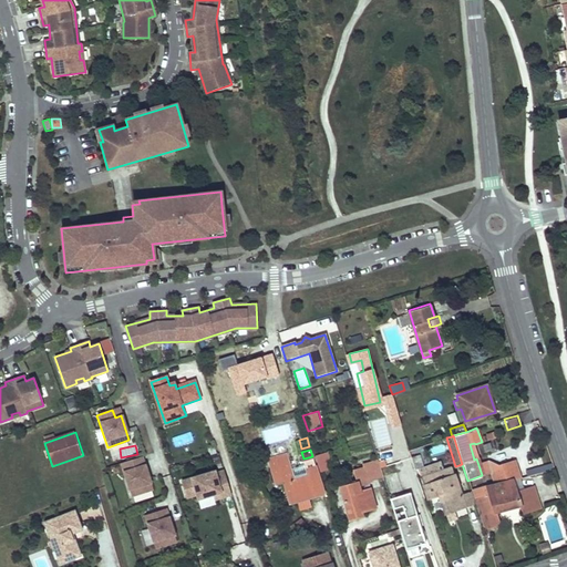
[(409,451),(400,453),(406,477),(416,474),(415,471),(411,457),(409,451)]
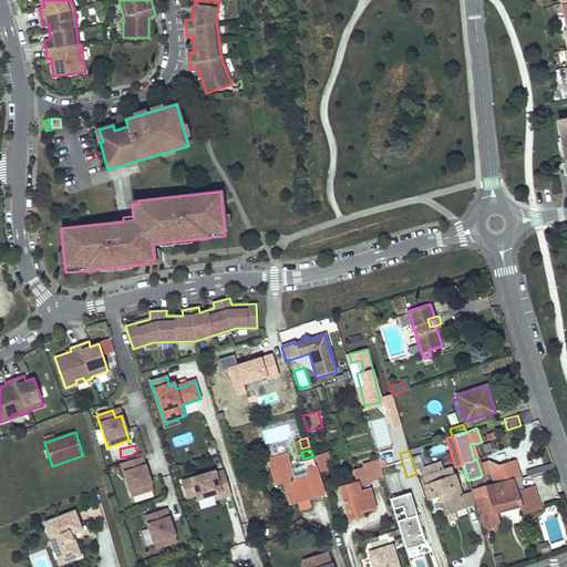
[(327,452),(315,455),(320,472),(326,470),(323,461),(329,460),(327,452)]
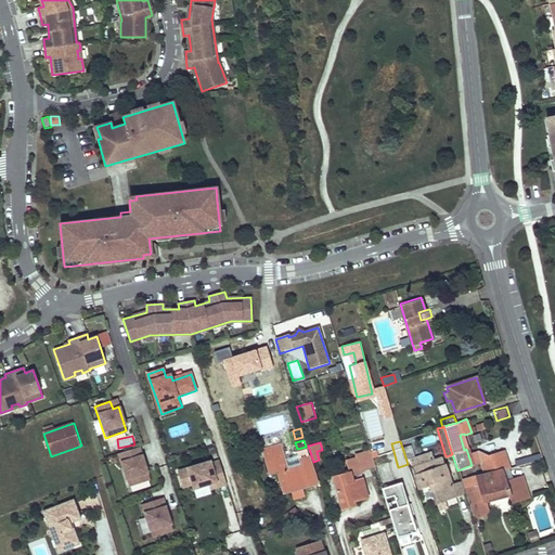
[(279,443),(263,448),(267,460),(283,455),(279,443)]
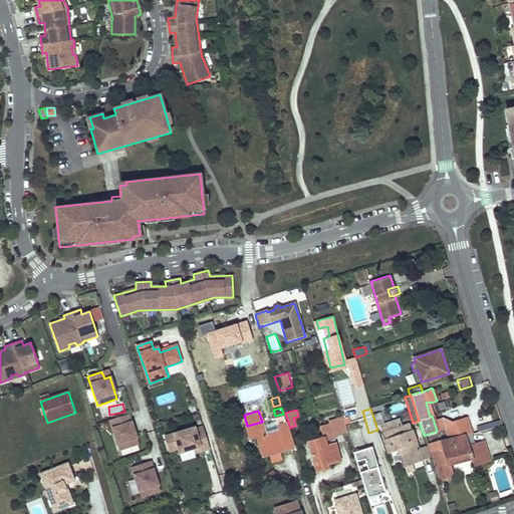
[(380,413),(372,415),(376,427),(383,424),(380,413)]
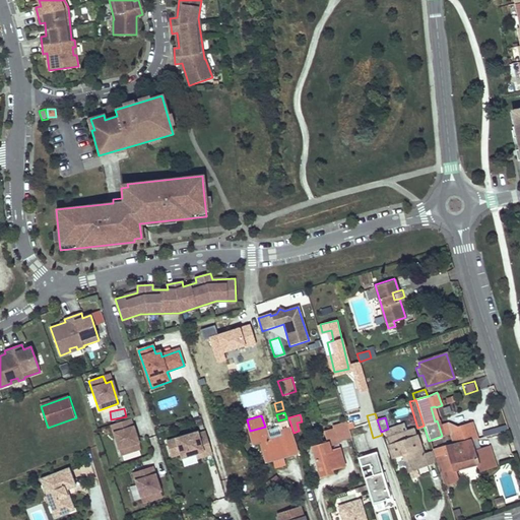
[(497,417),(491,419),(493,428),(499,426),(497,417)]
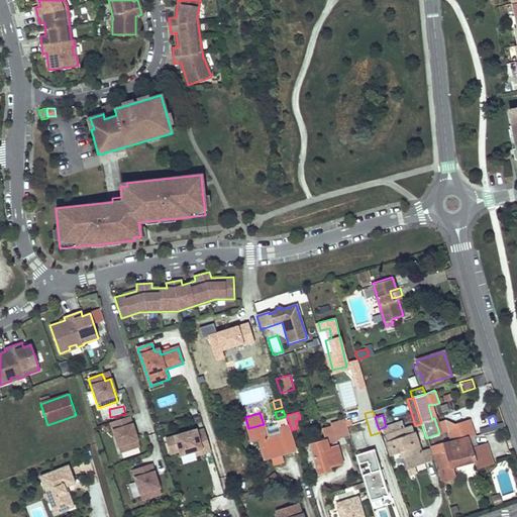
[(138,446),(131,424),(126,426),(123,418),(109,423),(119,452),(138,446)]
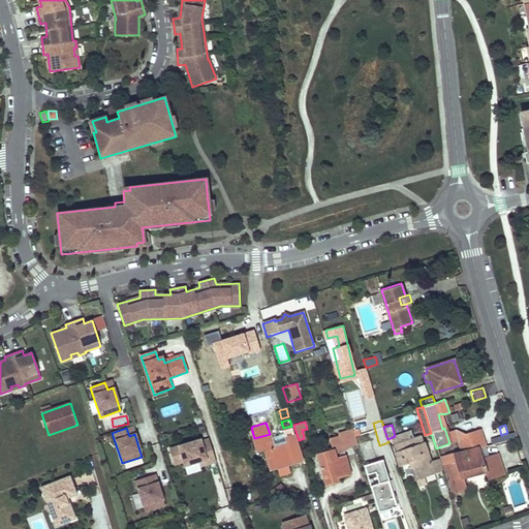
[(366,428),(353,432),(358,445),(370,441),(366,428)]
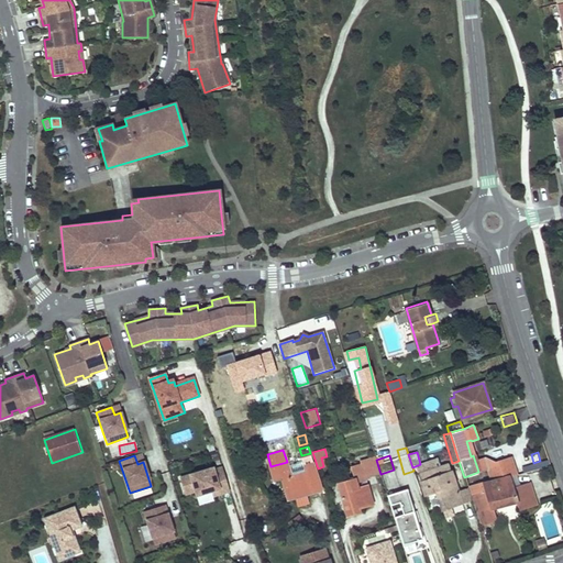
[(375,457),(370,460),(374,475),(381,474),(376,460),(375,457)]
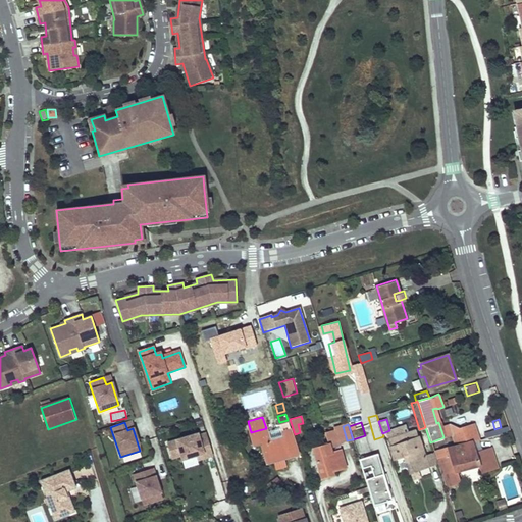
[(325,433),(329,445),(313,449),(321,478),(332,475),(331,472),(345,468),(340,451),(331,453),(330,449),(337,447),(338,442),(347,440),(343,426),(334,428),(335,430),(325,433)]
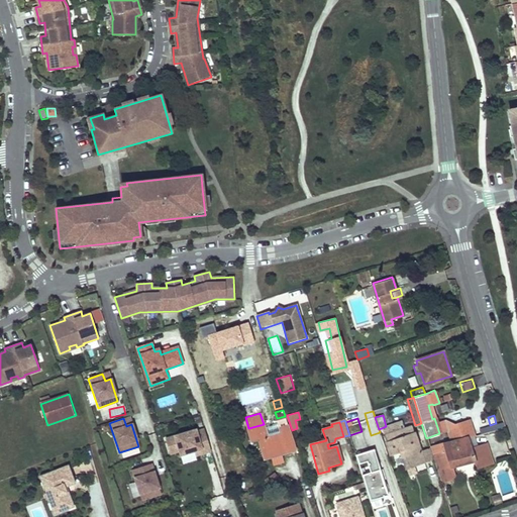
[(459,429),(447,433),(450,441),(467,437),(472,436),(468,423),(463,424),(462,422),(457,424),(459,429)]
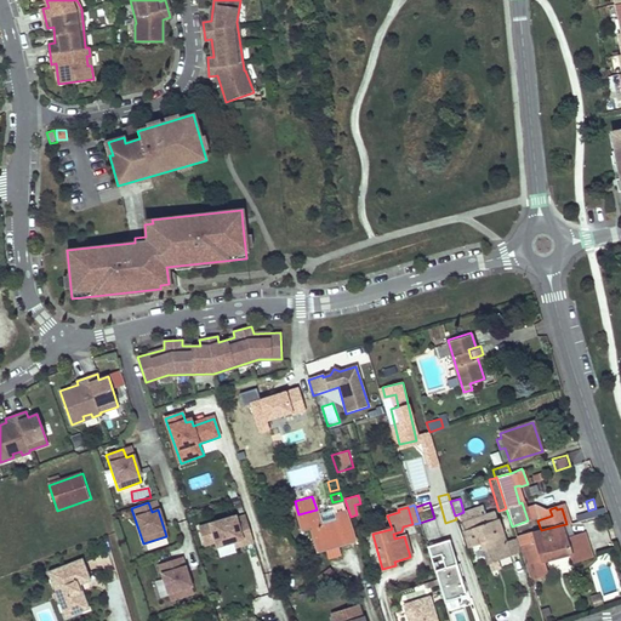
[(588,511),(568,518),(570,523),(598,514),(596,508),(588,511)]
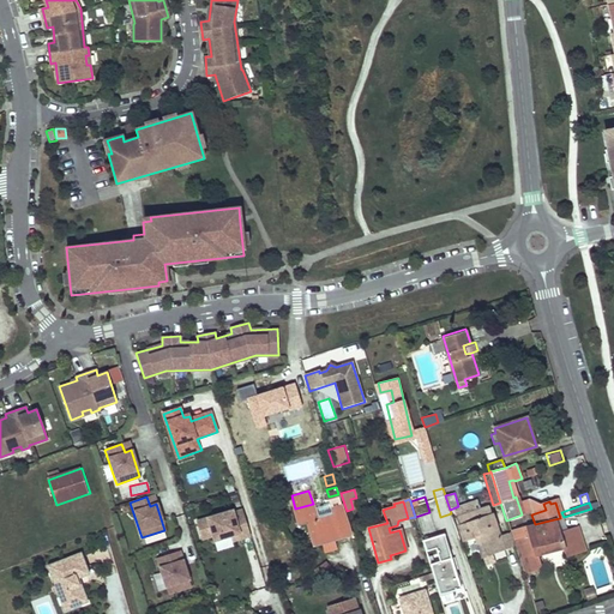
[(313,504),(295,509),(300,524),(307,522),(314,546),(323,542),(324,549),(336,547),(333,540),(349,534),(341,505),(330,506),(332,515),(317,518),(313,504)]
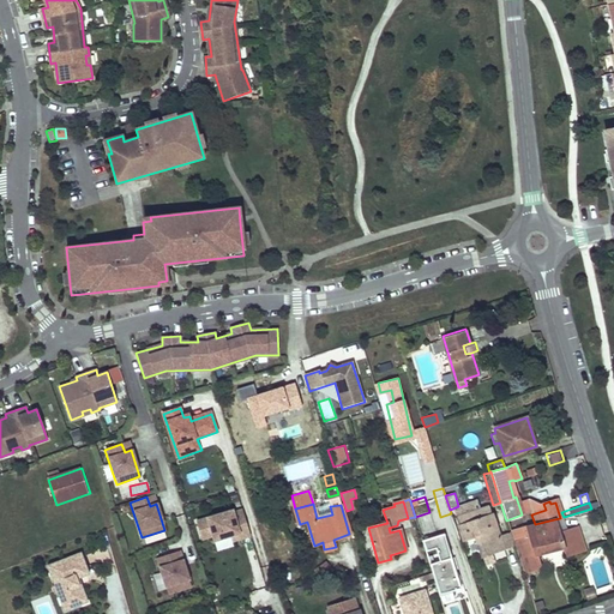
[(487,509),(458,517),(464,539),(475,535),(485,564),(495,560),(493,552),(504,548),(499,535),(497,528),(493,529),(487,509)]
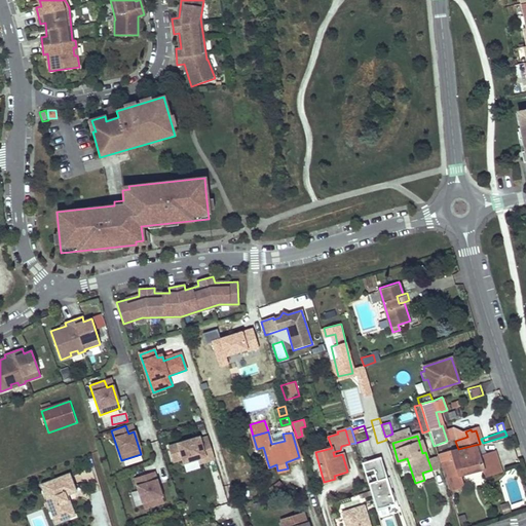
[(199,437),(168,446),(173,462),(183,458),(184,462),(197,459),(198,463),(214,458),(208,437),(200,439),(199,437)]
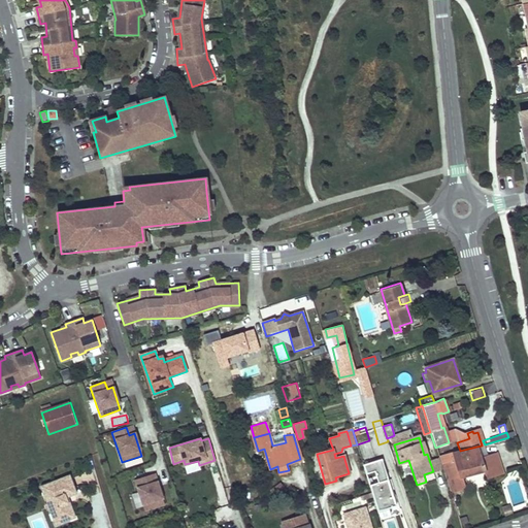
[(373,452),(369,440),(357,444),(360,456),(373,452)]
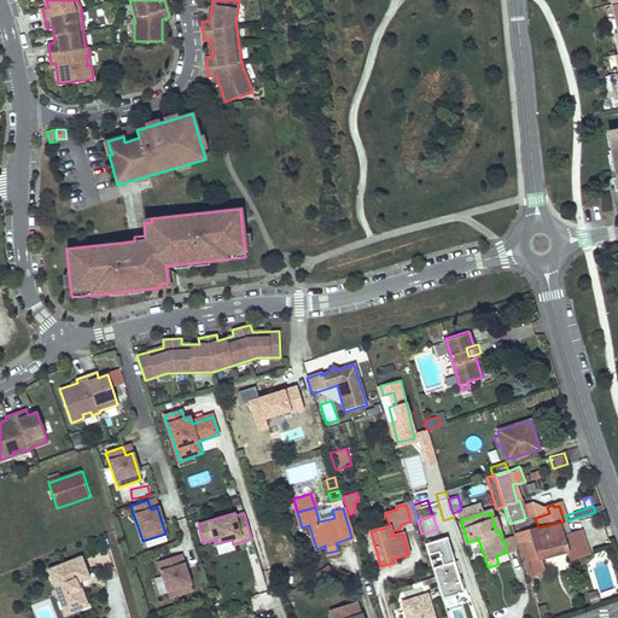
[(538,528),(535,518),(525,518),(509,524),(513,535),(528,530),(538,528)]
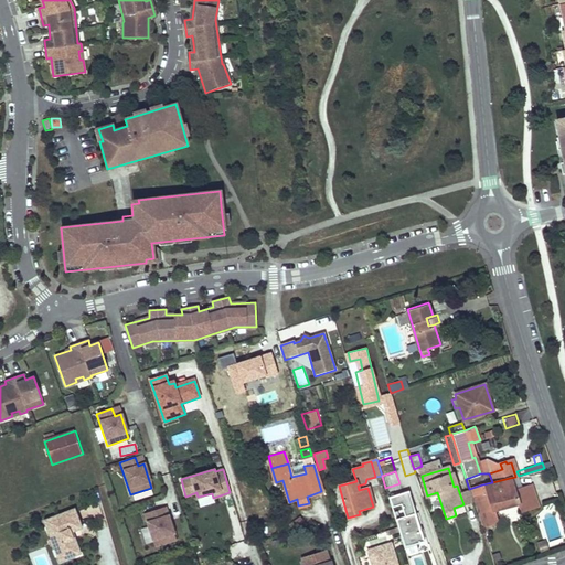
[(492,482),(482,484),(486,492),(487,499),(475,504),(482,529),(494,524),(491,511),(518,502),(520,511),(537,505),(531,484),(513,490),(510,478),(492,482)]
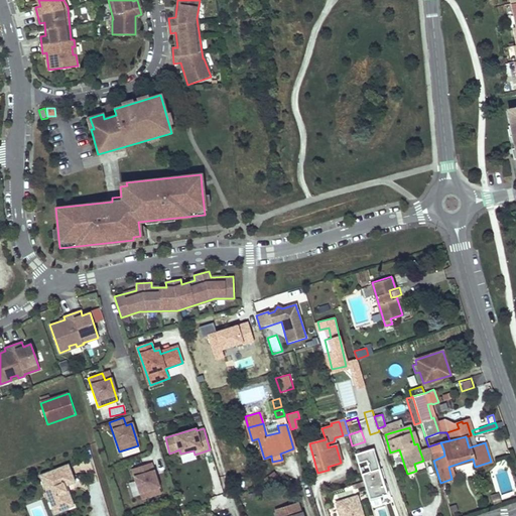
[(365,441),(352,445),(355,455),(368,450),(365,441)]
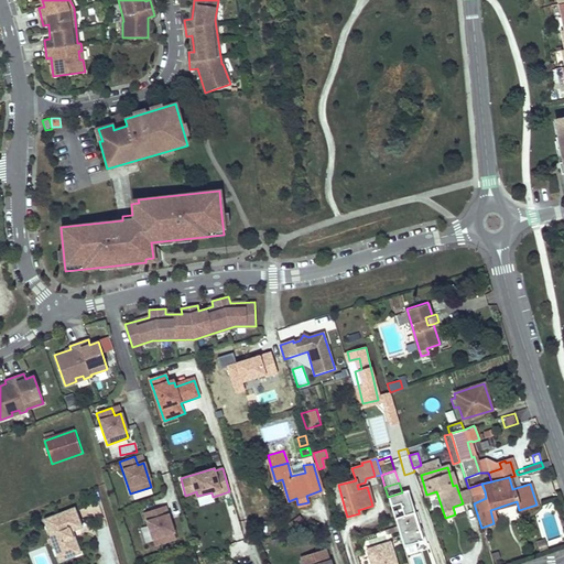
[(468,488),(472,496),(485,491),(481,484),(468,488)]
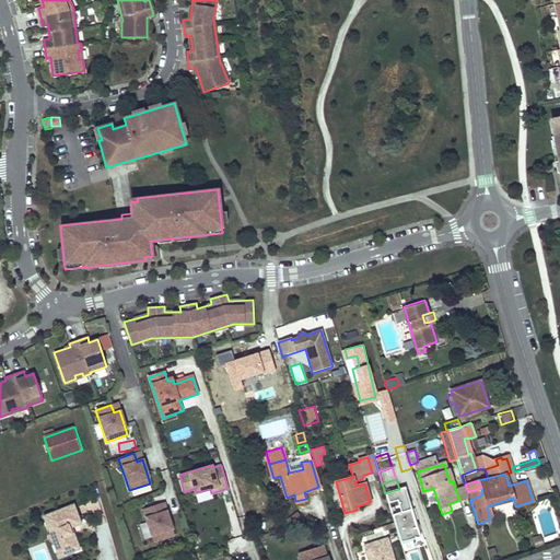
[(465,485),(455,488),(459,500),(469,497),(468,492),(465,485)]
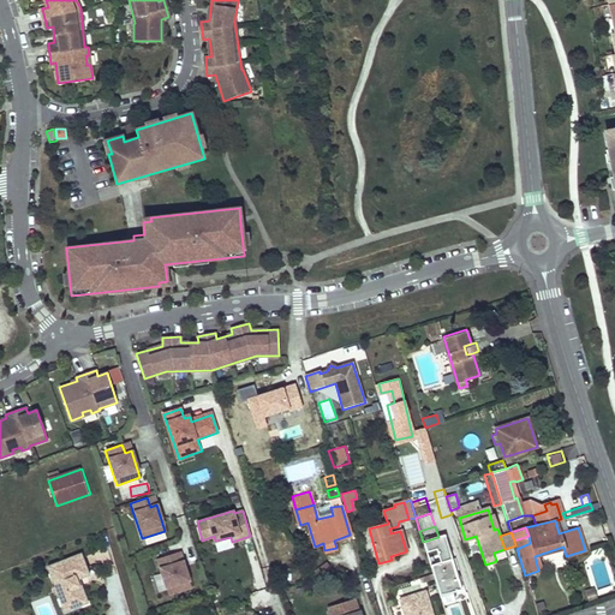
[(439,537),(423,542),(425,551),(435,548),(439,562),(430,565),(441,601),(453,597),(451,591),(460,589),(445,536),(439,537)]
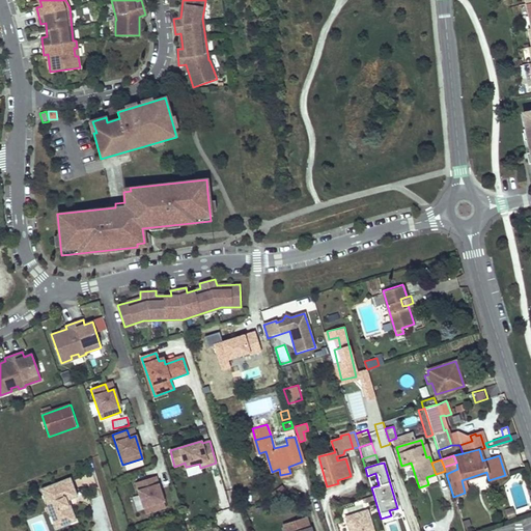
[(456,463),(444,467),(445,471),(446,474),(457,469),(456,463)]
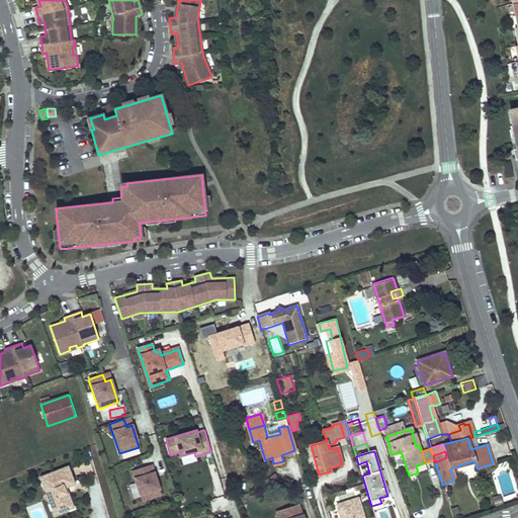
[(159,487),(152,464),(146,466),(144,458),(130,463),(139,494),(159,487)]
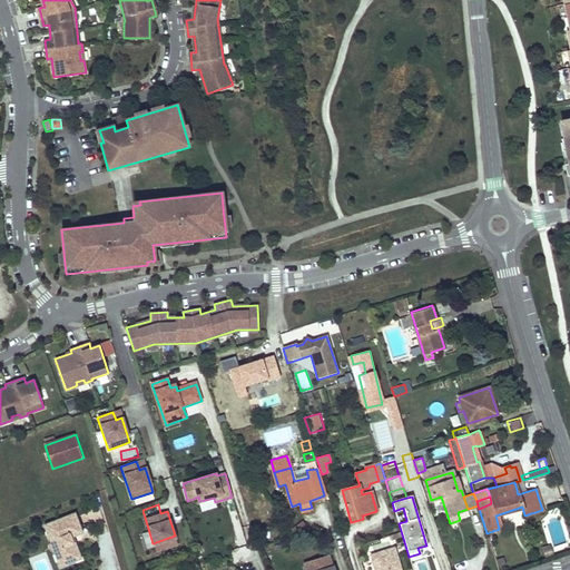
[(84,533),(76,514),(43,527),(60,568),(76,561),(70,547),(75,544),(72,538),(76,537),(84,533)]
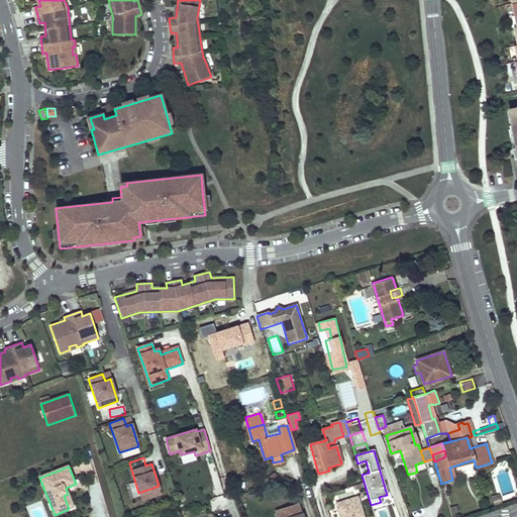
[(281,480),(276,473),(265,480),(270,487),(281,480)]
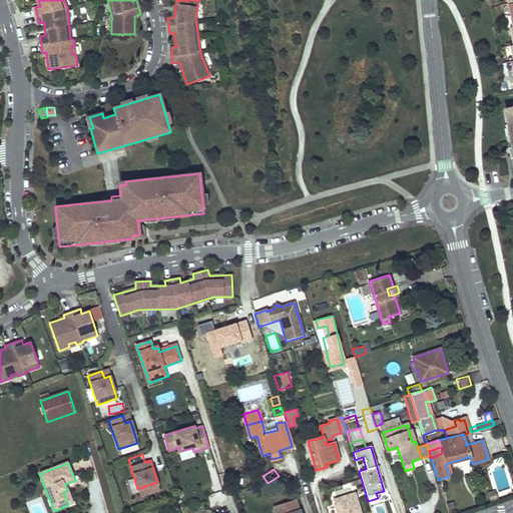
[(63,492),(68,505),(75,503),(68,483),(65,484),(67,490),(63,492)]
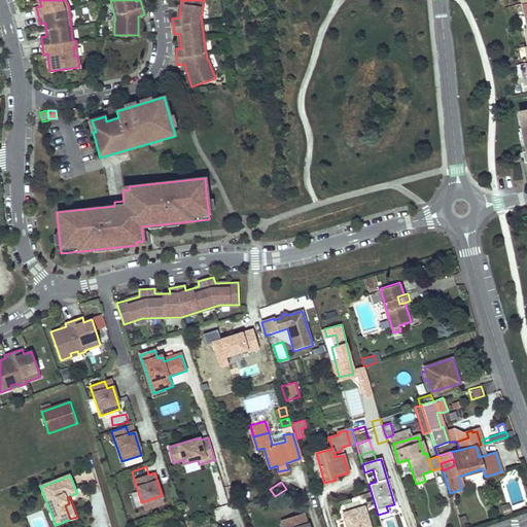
[(371,526),(364,506),(349,512),(350,516),(344,518),(346,526),(371,526)]
